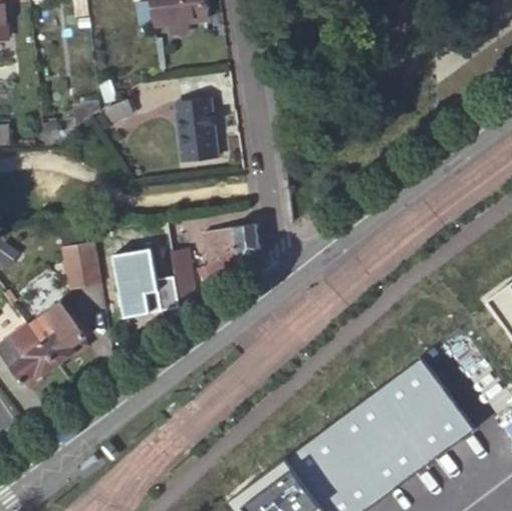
[(68,0),(71,18),(89,15),(87,0),(68,0)]
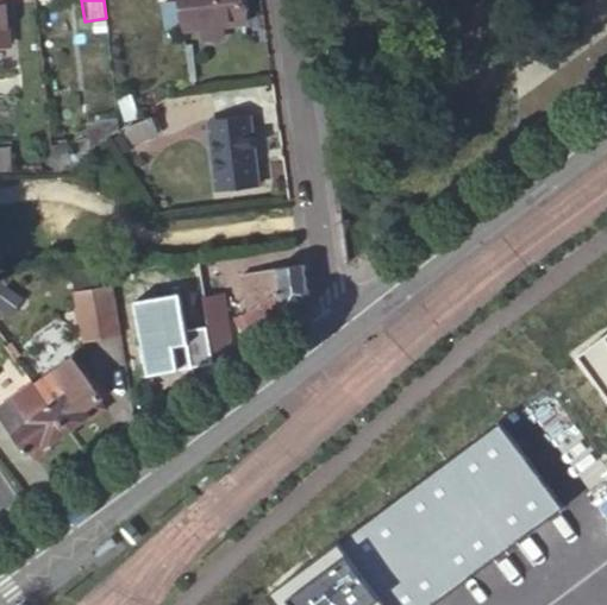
[(242,21),(238,0),(176,0),(181,30),(199,27),(214,25),(242,21)]
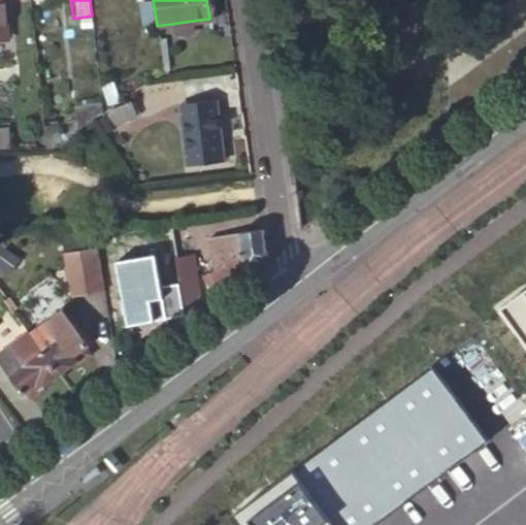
[(186,31),(186,22),(172,24),(173,33),(186,31)]
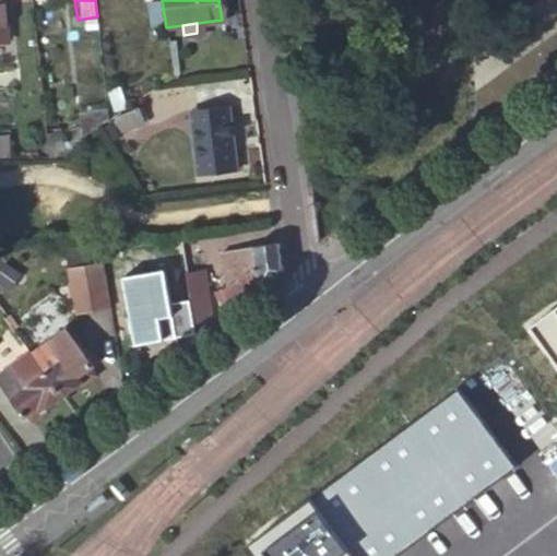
[(483,123),(554,71),(524,32),(453,83),(483,123)]
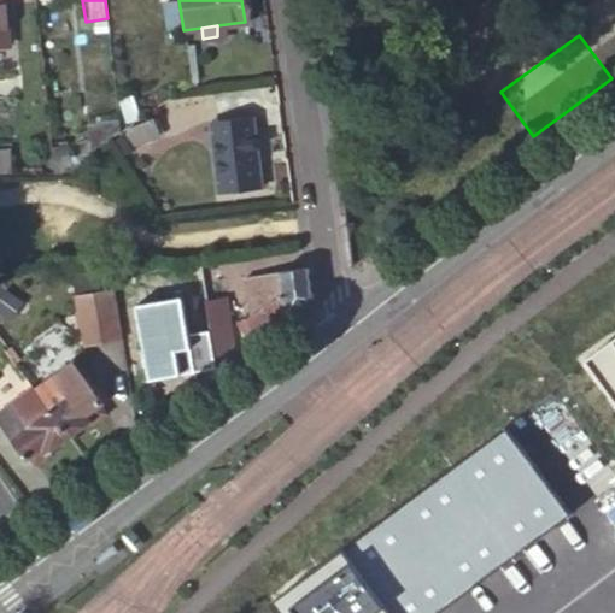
[(267,154),(261,116),(216,122),(227,194),(265,188),(261,154),(267,154)]
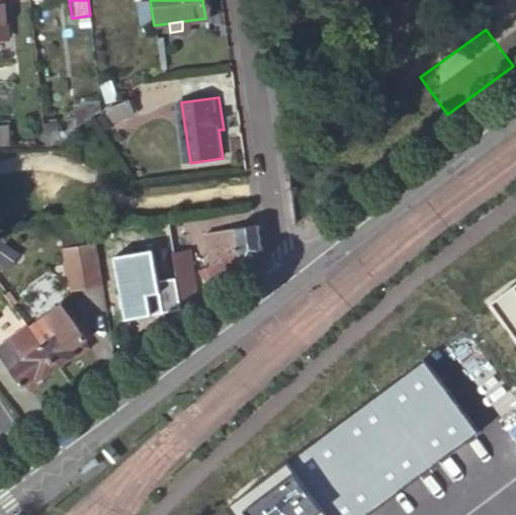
[(77,133),(92,122),(103,113),(102,102),(73,106),(75,119),(77,133)]
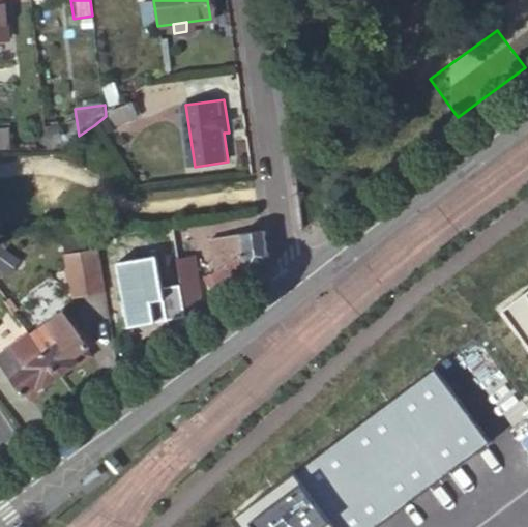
[(138,117),(132,106),(113,115),(120,126),(138,117)]
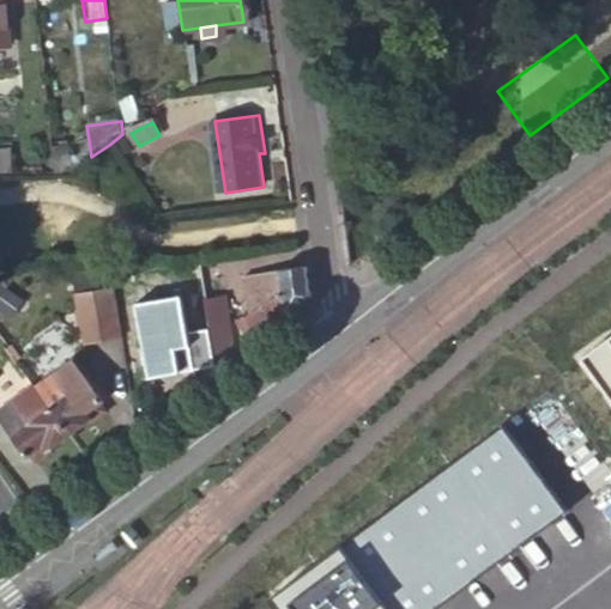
[(52,174),(67,174),(66,162),(65,144),(56,144),(55,134),(48,135),(52,174)]
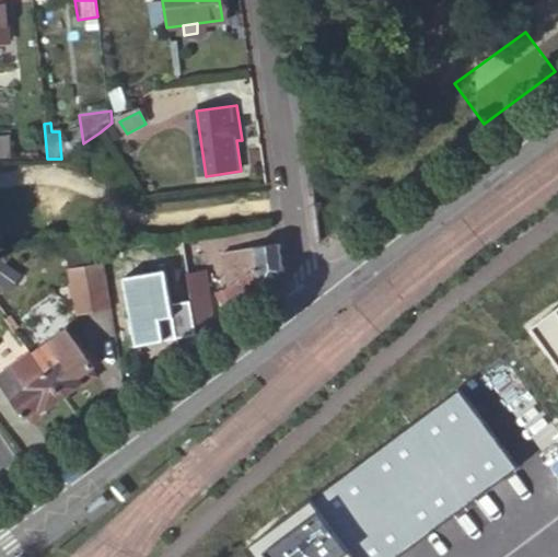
[(61,159),(83,143),(81,129),(60,148),(61,159)]
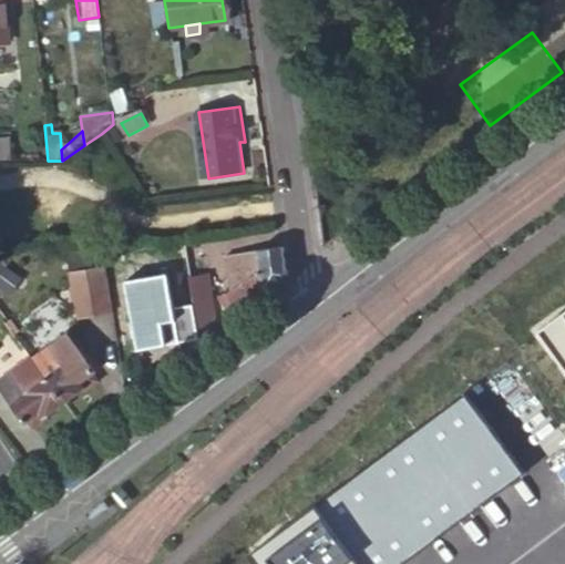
[(109,266),(94,236),(82,236),(92,315),(114,311),(109,266)]
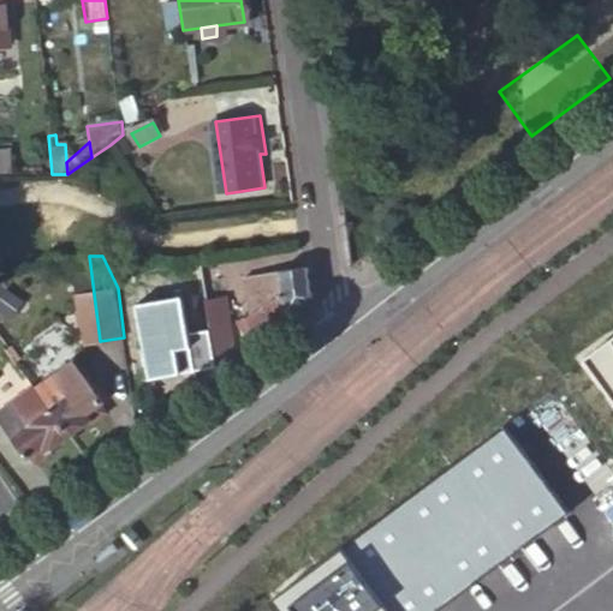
[(310,267),(303,268),(245,276),(249,301),(257,300),(259,309),(239,323),(253,341),(314,295),(310,267)]
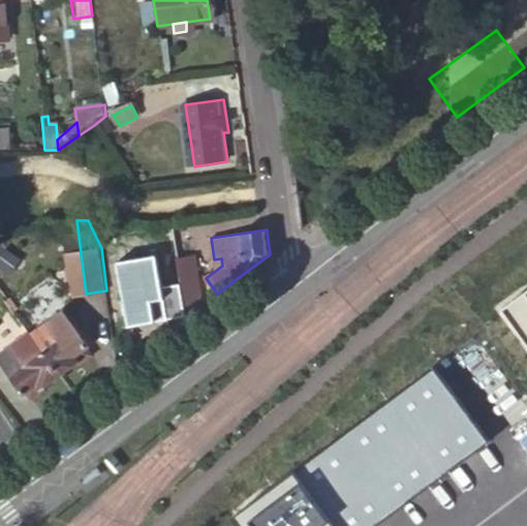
[(177,242),(187,316),(204,304),(195,240),(177,242)]
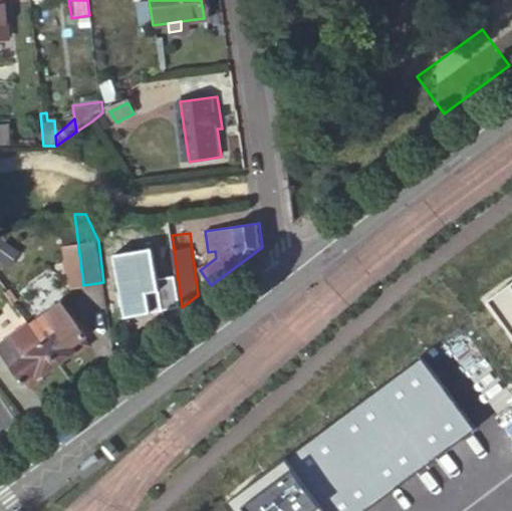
[(511,281),(483,302),(511,341),(511,281)]
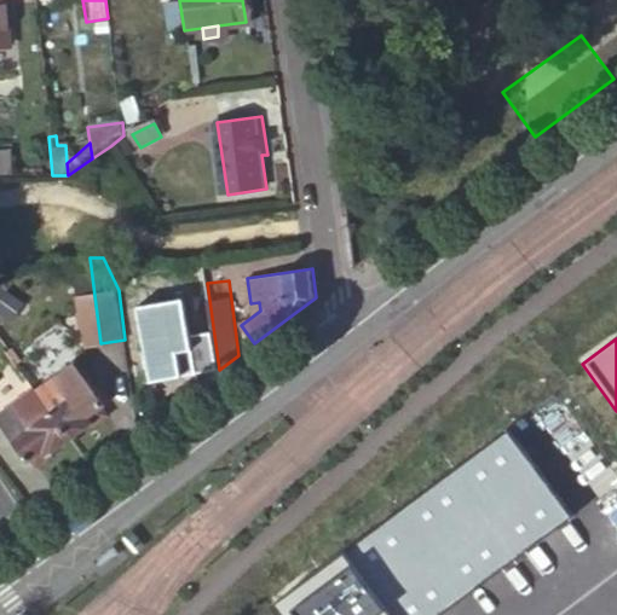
[(61,346),(44,359),(67,390),(85,377),(61,346)]
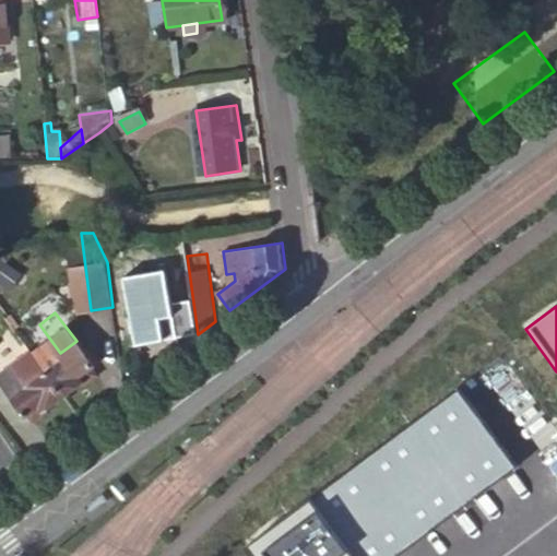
[(62,394),(80,382),(75,376),(90,365),(93,363),(76,341),(60,353),(39,324),(20,338),(36,359),(62,394)]
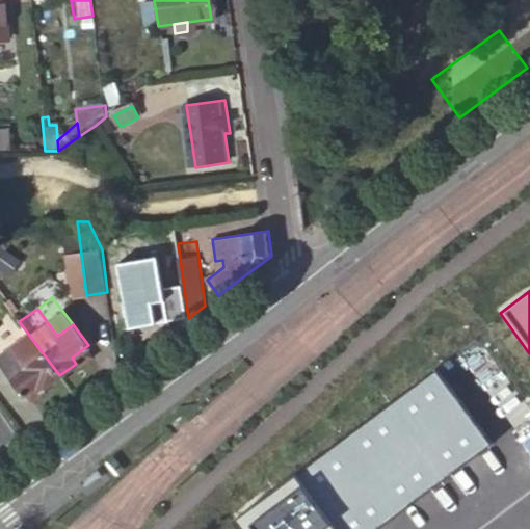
[(19,321),(18,321),(0,334),(0,359),(4,365),(34,342),(19,321)]
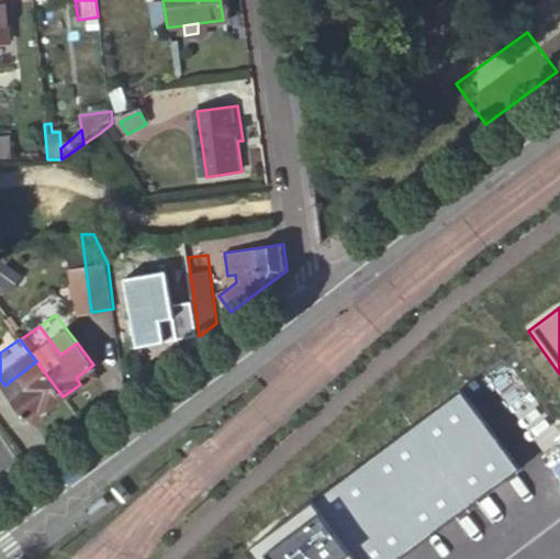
[(45,410),(63,397),(36,361),(4,386),(25,415),(28,413),(41,404),(45,410)]
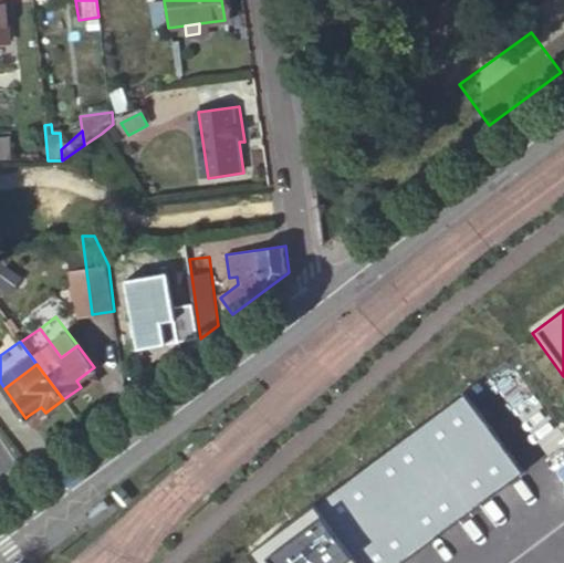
[(76,381),(81,387),(82,388),(96,377),(91,369),(76,381)]
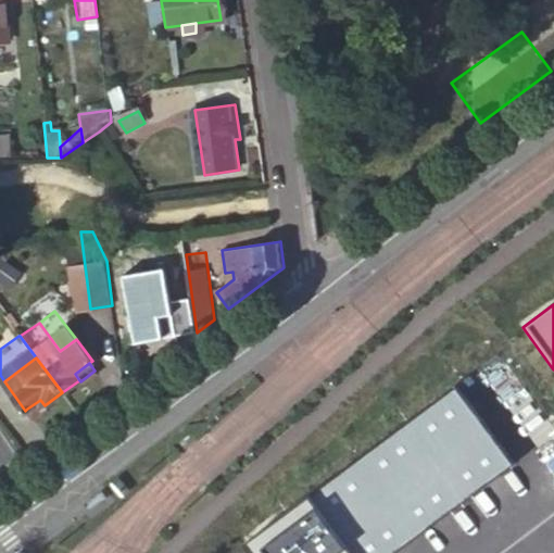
[(452,387),(239,544),(246,552),(392,552),(510,465),(452,387)]
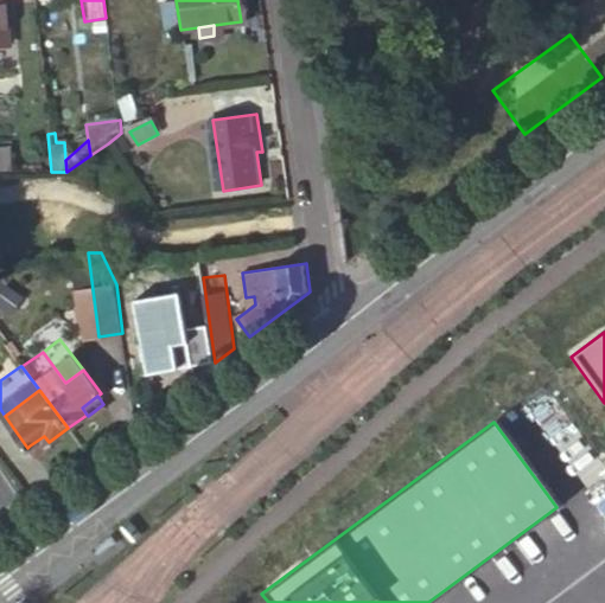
[(50,443),(49,442),(44,436),(30,446),(36,454),(50,443)]
